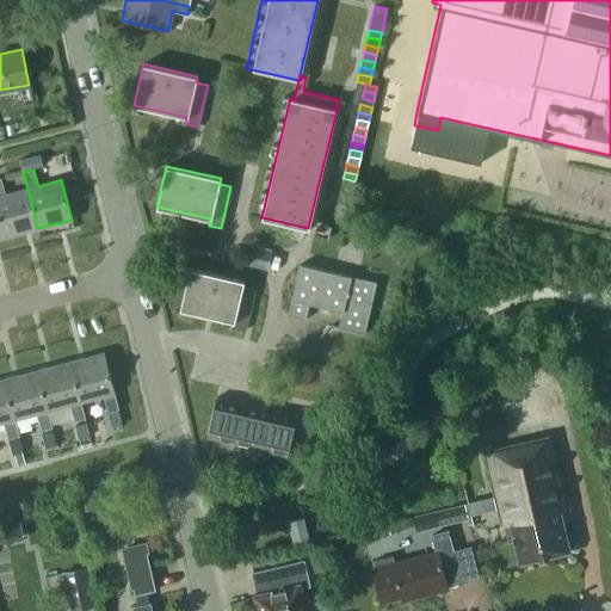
[(0,177),(0,220),(5,236),(37,228),(28,189),(5,195),(0,178),(0,177)]
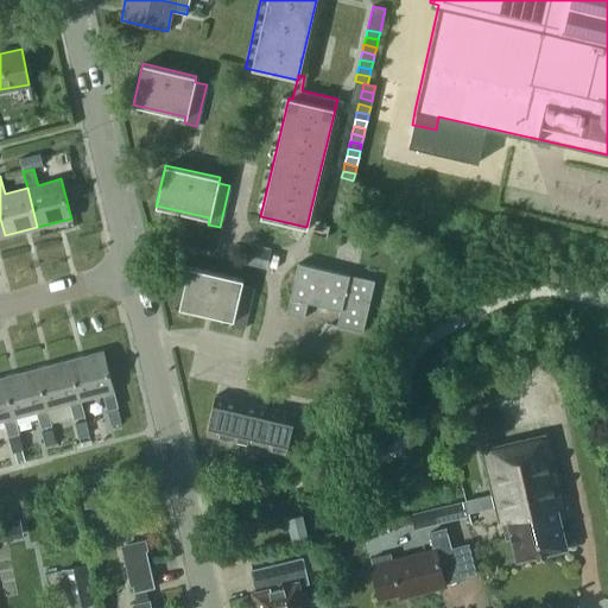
[(372,228),(367,240),(390,247),(393,235),(372,228)]
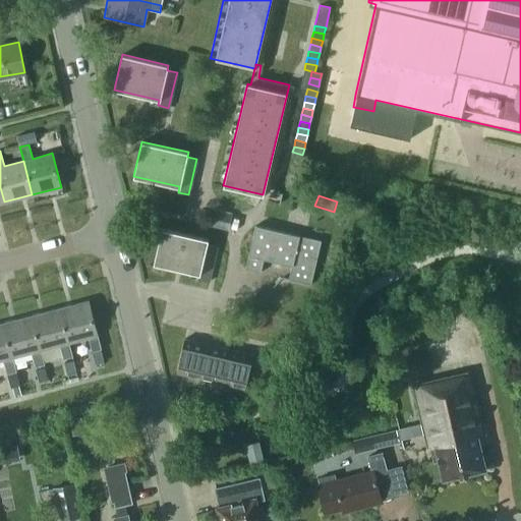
[(228,226),(231,213),(211,208),(208,221),(228,226)]
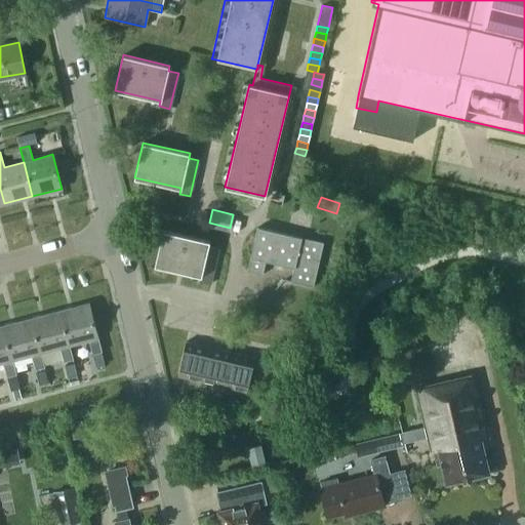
[(266,260),(293,268),(290,282),(313,287),(323,242),(264,229),(257,227),(247,271),(263,274),(266,260)]
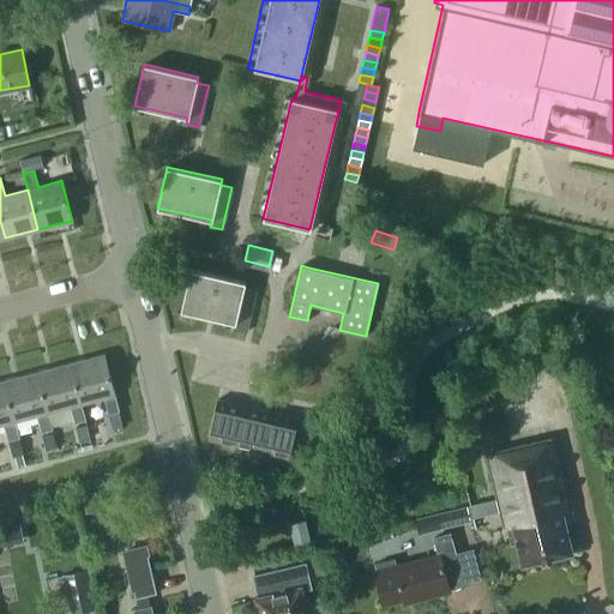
[(234,323),(233,329),(246,332),(254,295),(256,290),(244,288),(246,282),(191,269),(182,306),(181,311),(234,323)]
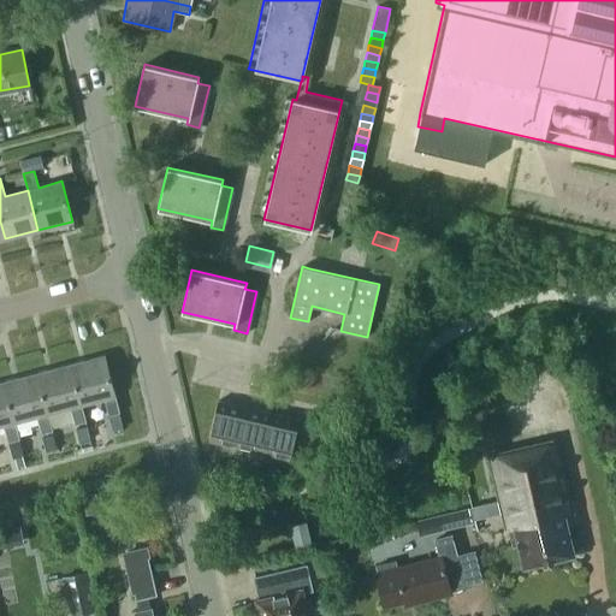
[(105,356),(71,365),(82,404),(104,398),(108,415),(119,413),(105,356)]
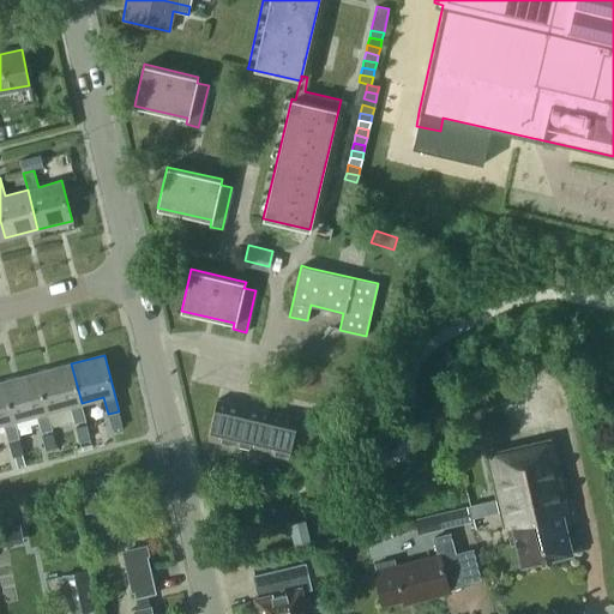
[(85,420),(82,403),(71,363),(37,372),(48,413),(71,407),(74,423),(76,422),(85,420)]
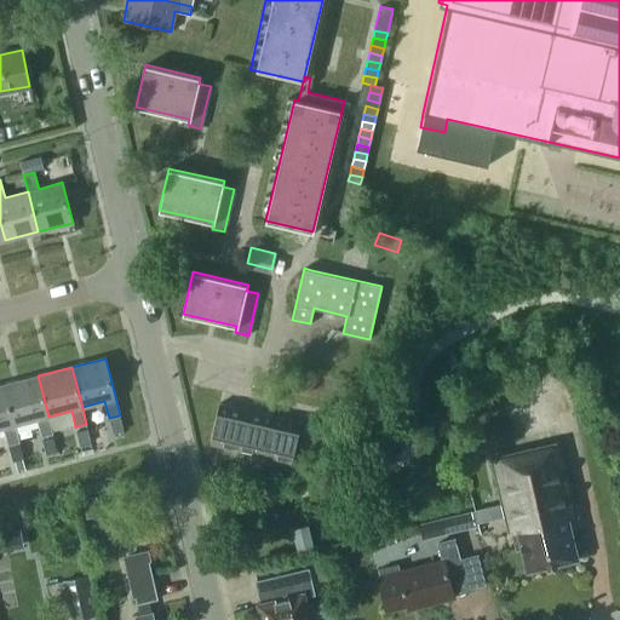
[(38,375),(4,385),(15,425),(38,419),(42,436),(53,434),(49,417),(38,375)]
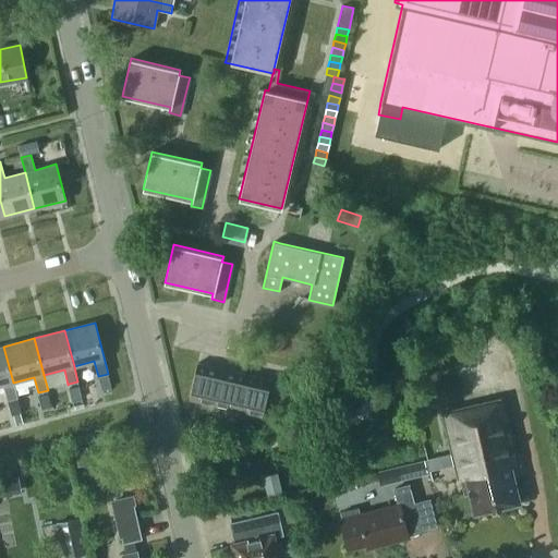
[(13,383),(3,347),(0,347),(0,386),(3,385),(8,400),(17,398),(13,383)]
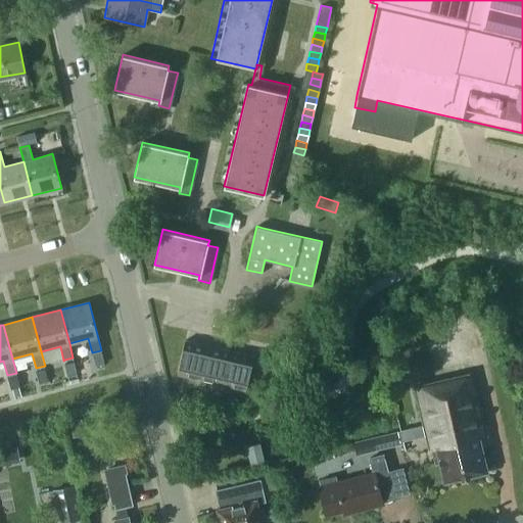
[(181,375),(246,389),(254,357),(185,340),(177,374),(181,375)]
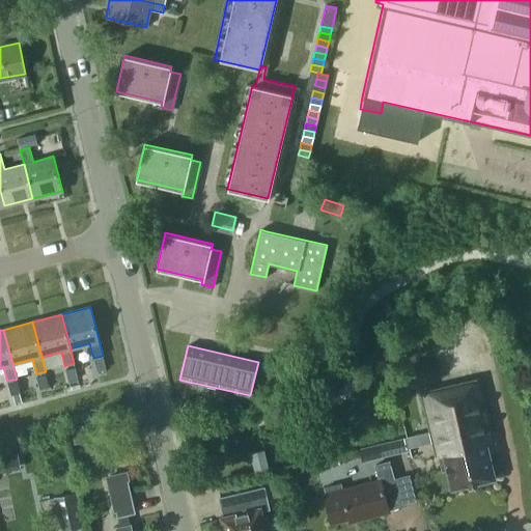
[(93,359),(96,371),(105,369),(102,357),(93,359)]
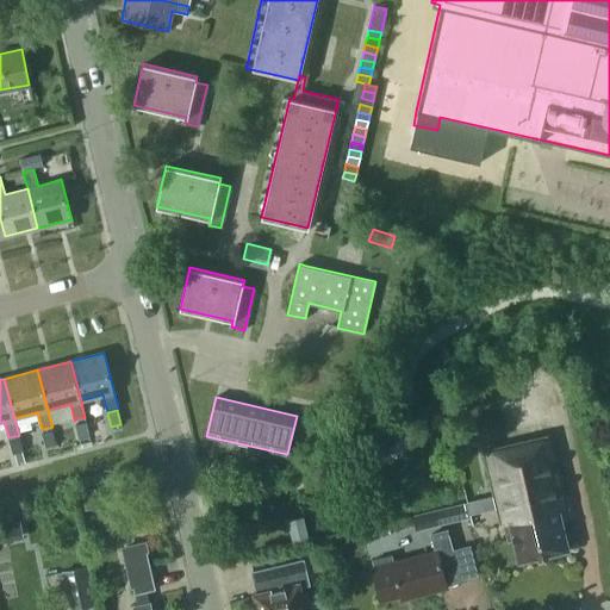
[(310,418),(307,428),(324,431),(327,423),(311,418),(310,418)]
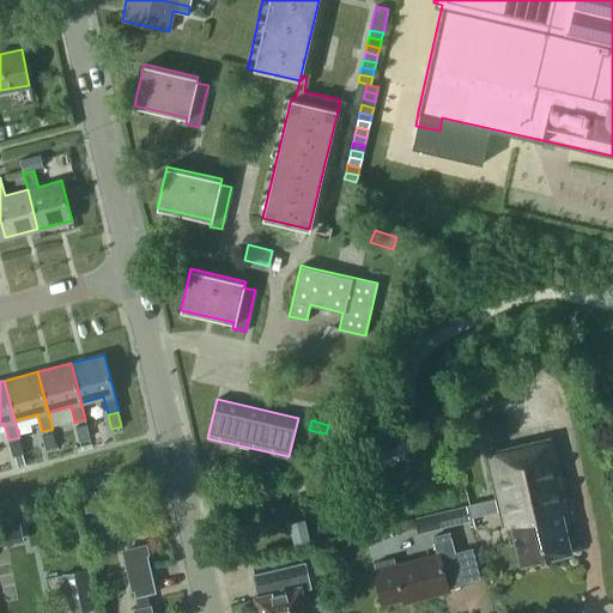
[(86,424),(77,426),(80,439),(90,437),(86,424)]
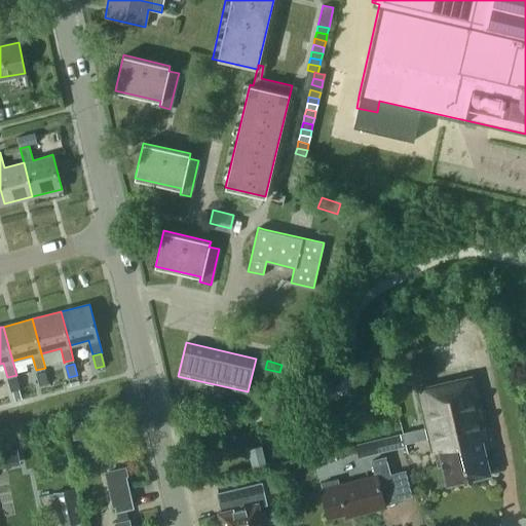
[(265,369),(264,377),(277,380),(279,372),(265,369)]
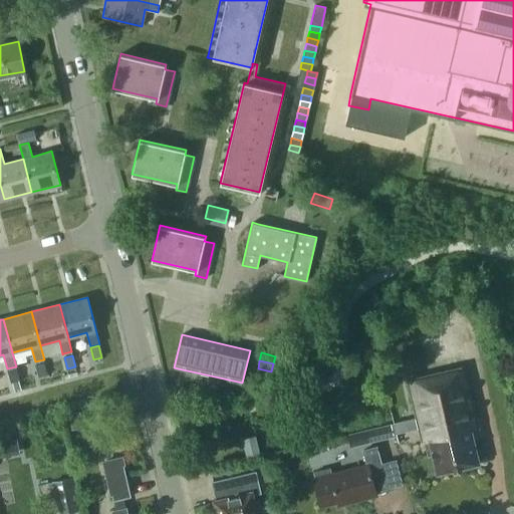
[(38,377),(47,375),(44,363),(35,365),(38,377)]
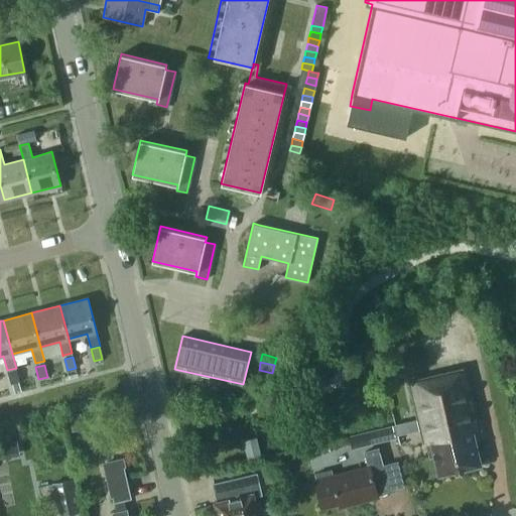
[(409,381),(423,443),(426,443),(429,457),(433,456),(438,476),(481,466),(474,432),(481,430),(467,368),(409,381)]
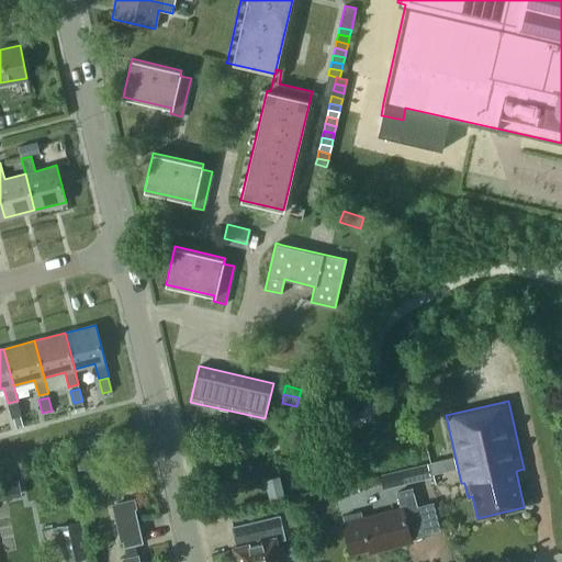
[(17,402),(9,404),(12,417),(21,415),(17,402)]
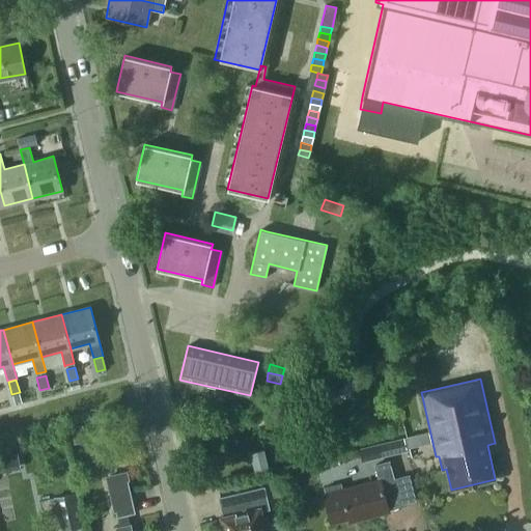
[(267,381),(264,389),(278,392),(280,384),(267,381)]
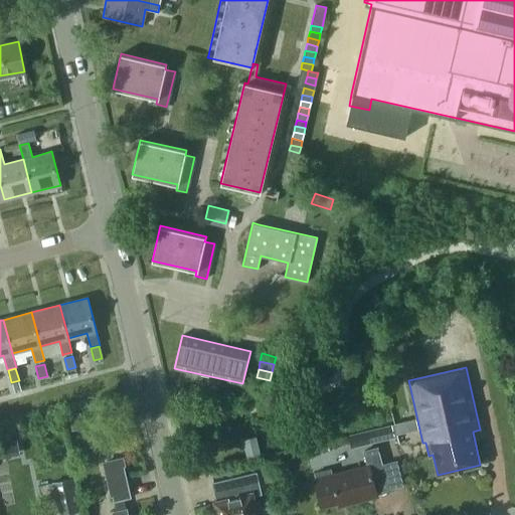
[(83,427),(80,412),(68,414),(71,431),(83,427)]
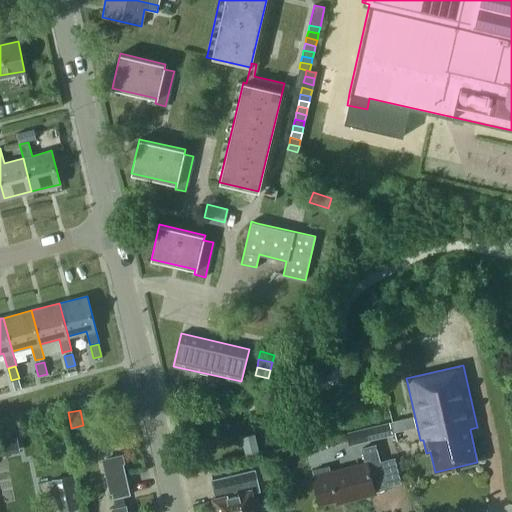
[(392,436),(389,424),(366,430),(369,442),(392,436)]
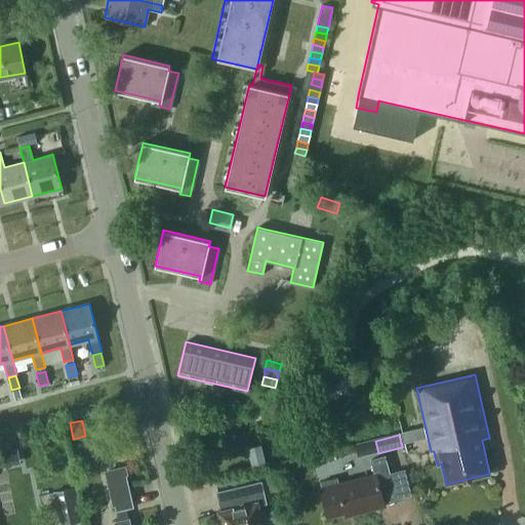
[(249,447),(253,466),(266,462),(261,444),(249,447)]
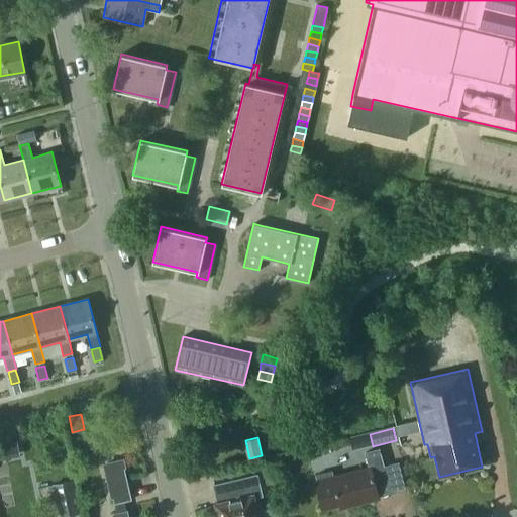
[(316,481),(323,508),(347,502),(348,505),(379,497),(374,479),(386,476),(380,448),(366,452),(370,468),(316,481)]
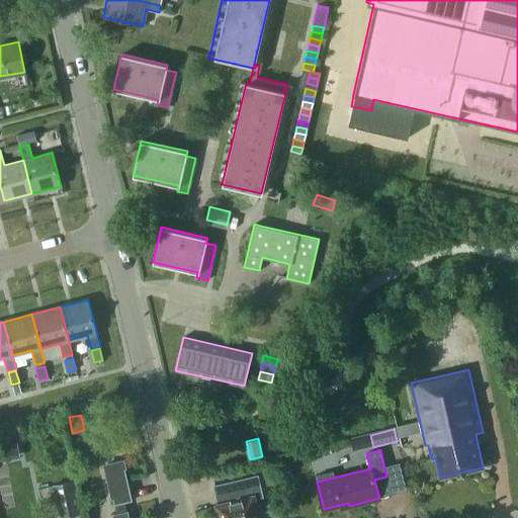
[(105,464),(114,505),(133,500),(126,476),(123,460),(105,464)]
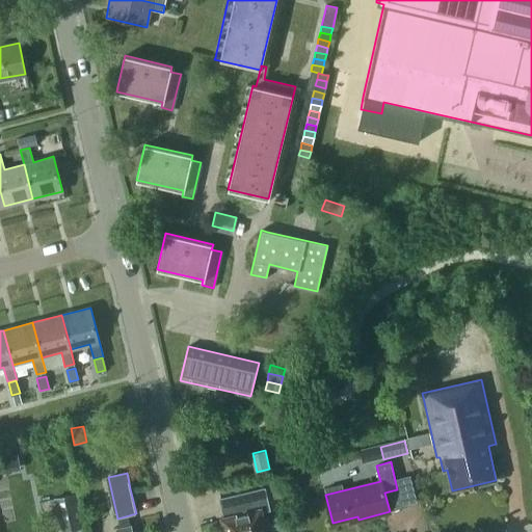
[(399,478),(403,504),(420,502),(416,476),(399,478)]
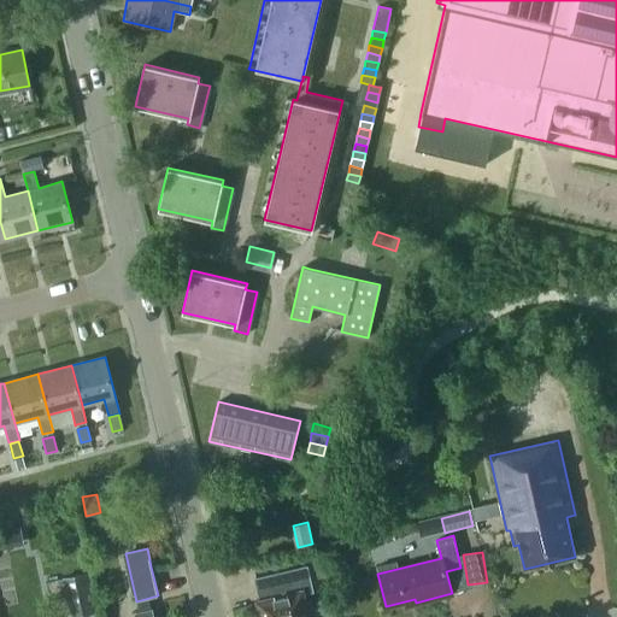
[(62,577),(70,616),(97,610),(88,571),(62,577)]
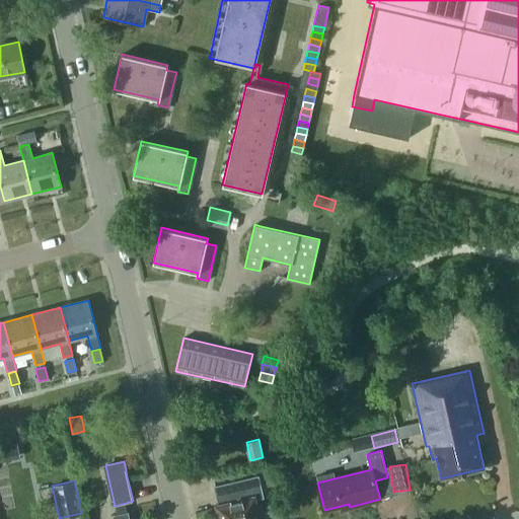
[(218,495),(227,493),(225,485),(216,488),(218,495)]
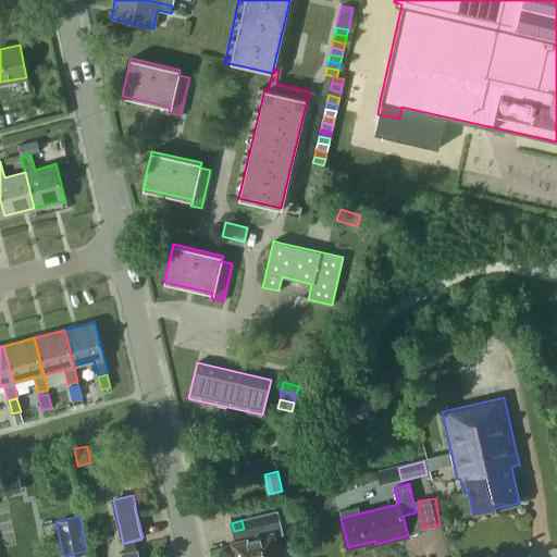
[(233,543),(236,556),(276,556),(275,549),(272,551),(271,546),(274,545),(272,536),(269,523),(244,529),(234,531),(233,531),(236,543),(233,543)]
